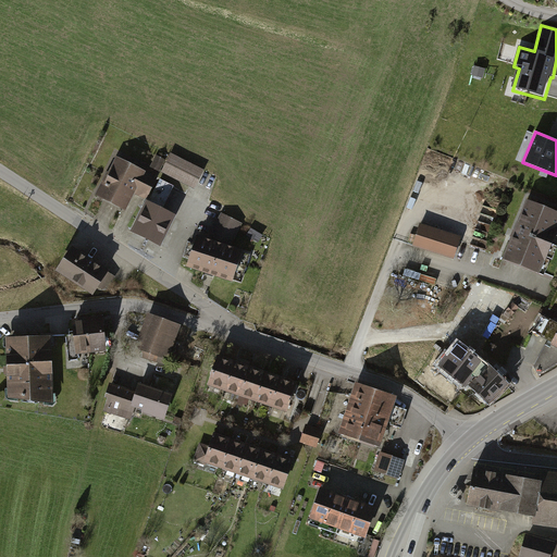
[(171,155),(162,172),(197,188),(206,171),(171,155)]
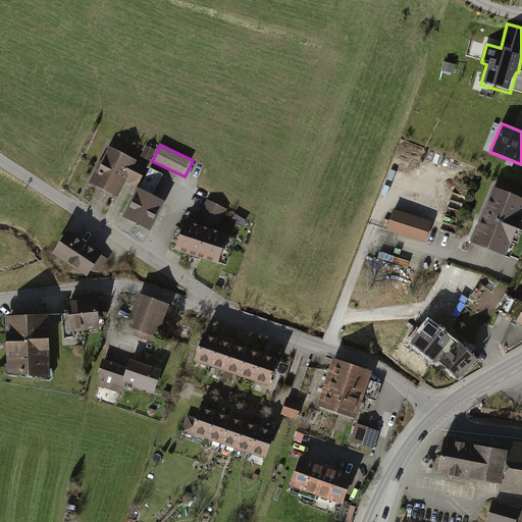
[(125,178),(137,185),(145,166),(108,148),(91,183),(117,196),(125,178)]
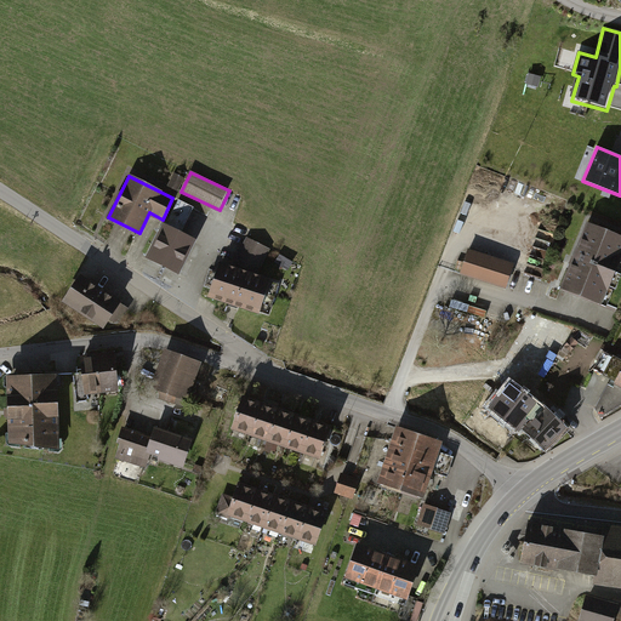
[(167,223),(186,229),(194,205),(175,199),(167,223)]
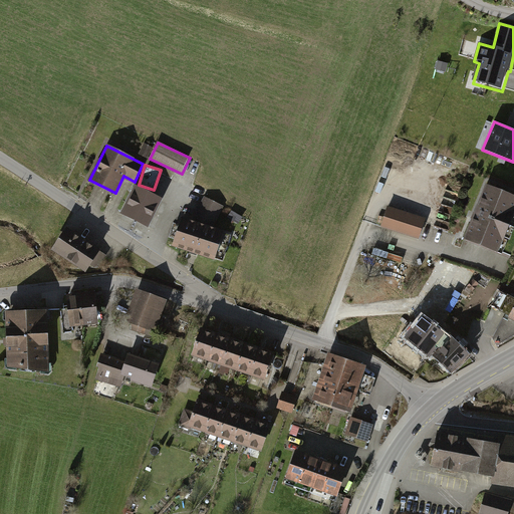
[(164,198),(136,185),(121,214),(149,228),(164,198)]
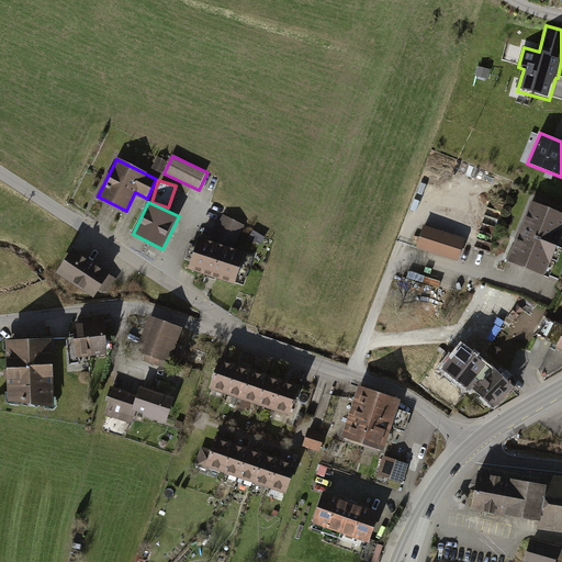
[(561,222),(530,209),(505,265),(543,281),(561,239),(561,222)]
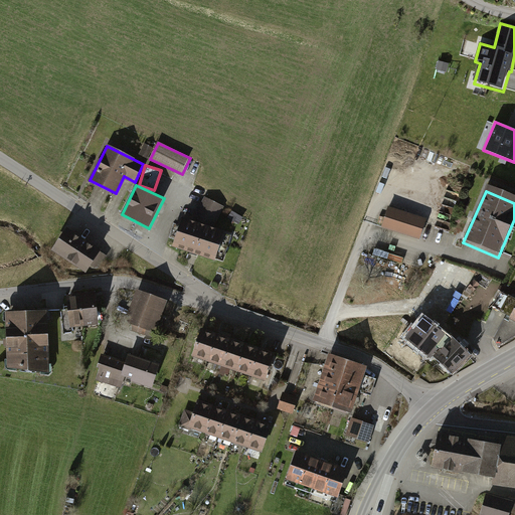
[(224,209),(204,198),(195,215),(215,225),(224,209)]
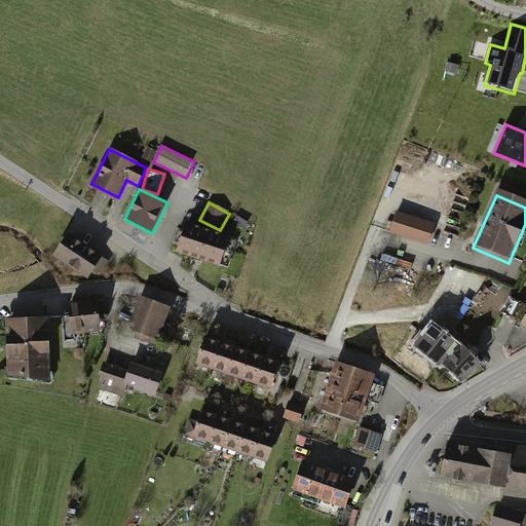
[(397,216),(390,235),(425,248),(431,228),(397,216)]
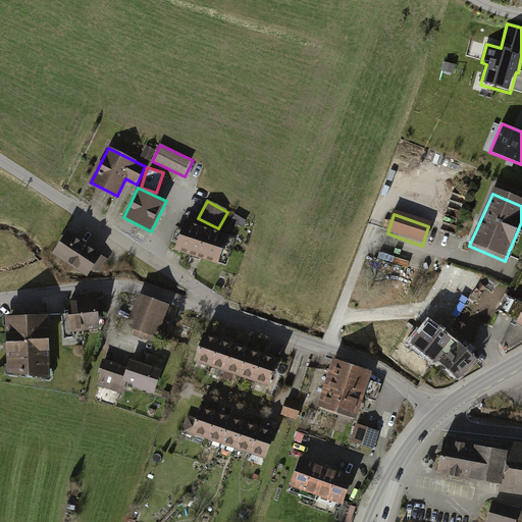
[(184,221),(175,247),(217,260),(225,236),(184,221)]
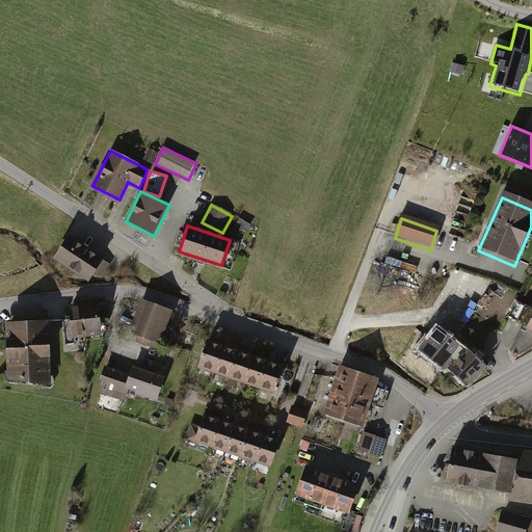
[(53,257),(88,281),(94,273),(98,275),(102,278),(103,275),(111,264),(103,259),(104,257),(69,233),(53,257)]
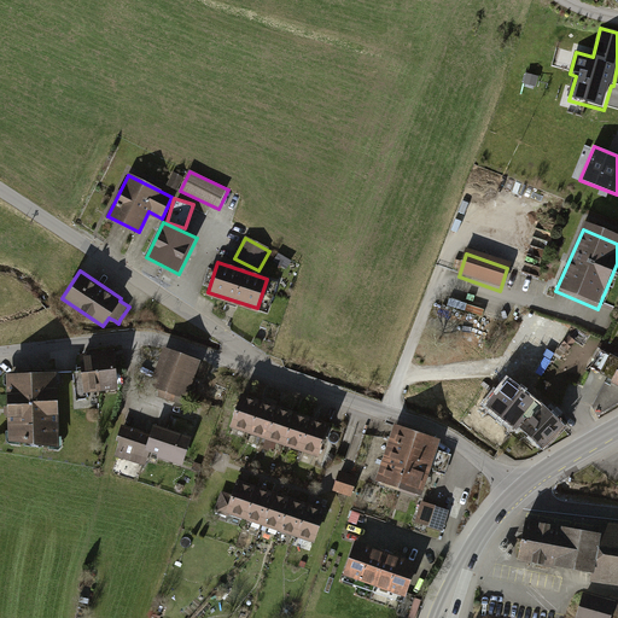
[(176,394),(187,398),(200,359),(164,345),(150,385),(158,388),(155,395),(174,402),(176,394)]
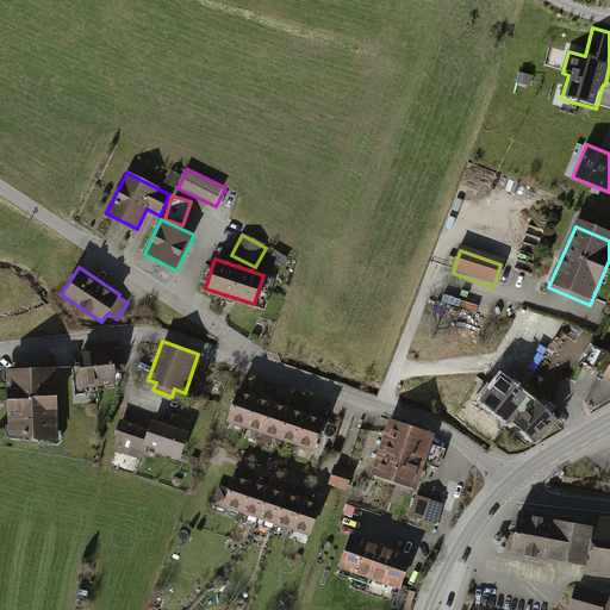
[(99,385),(117,383),(112,343),(94,346),(99,385)]
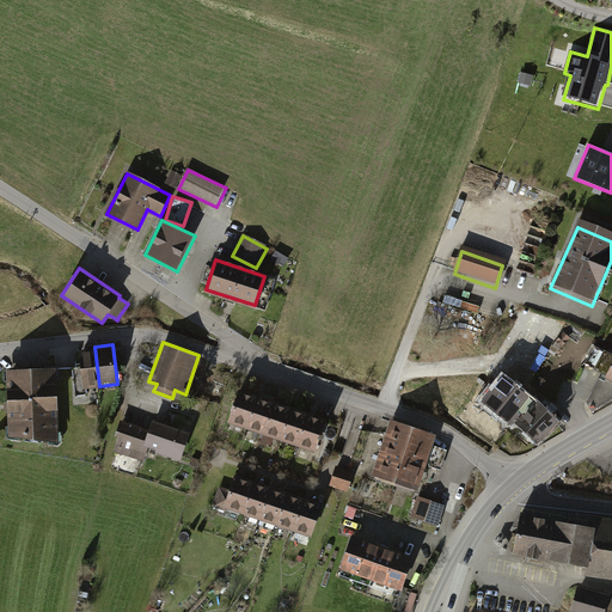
[(83,389),(99,386),(95,347),(78,349),(83,389)]
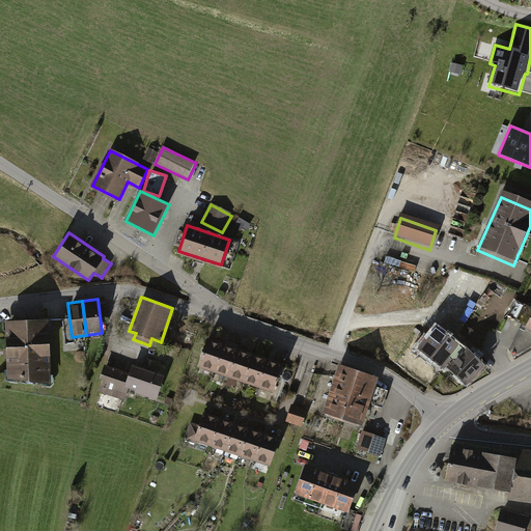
[(7,378),(51,384),(48,317),(5,319),(7,378)]
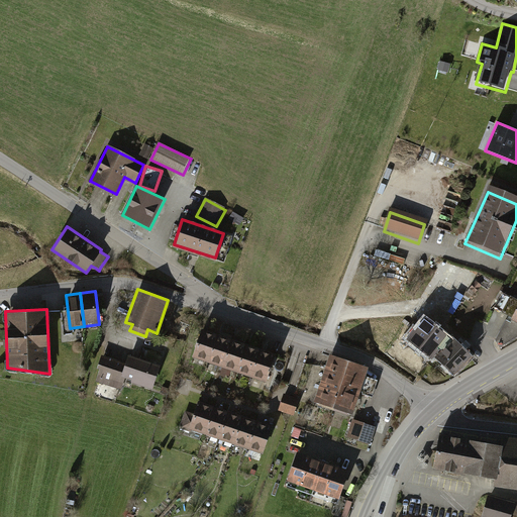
[(454,338),(423,313),(402,337),(431,365),(454,338)]
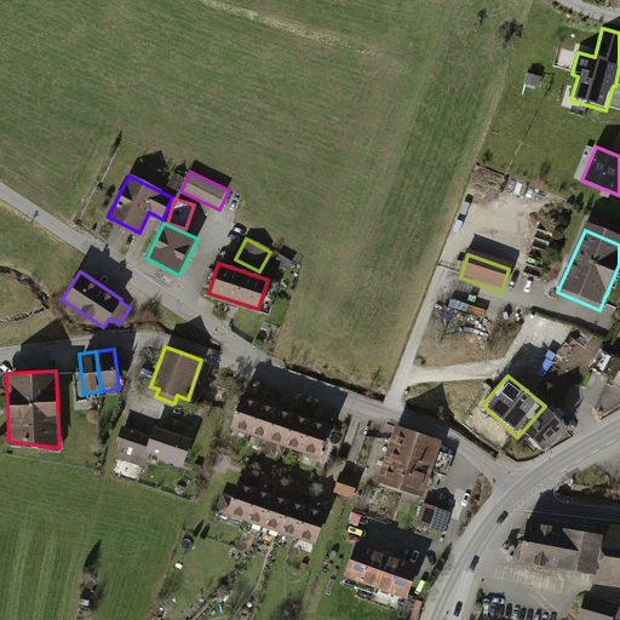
[(230,426),(247,432),(258,401),(241,395),(230,426)]
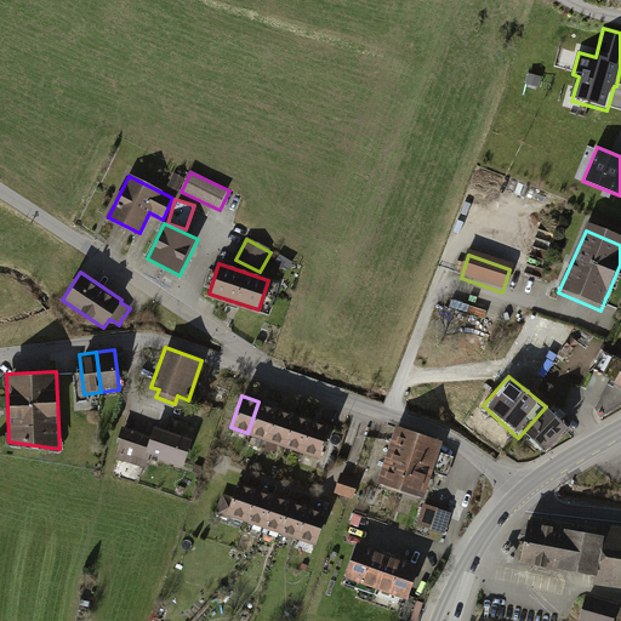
[(248,433),(266,439),(277,408),(258,402),(248,433)]
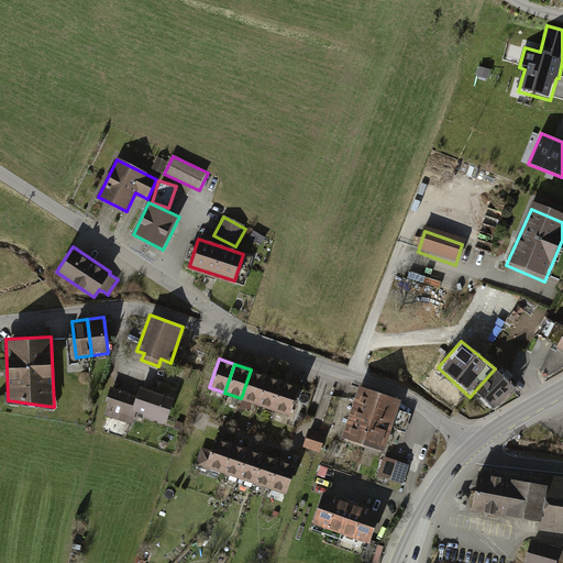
[(475,390),(492,406),(511,386),(495,368),(475,390)]
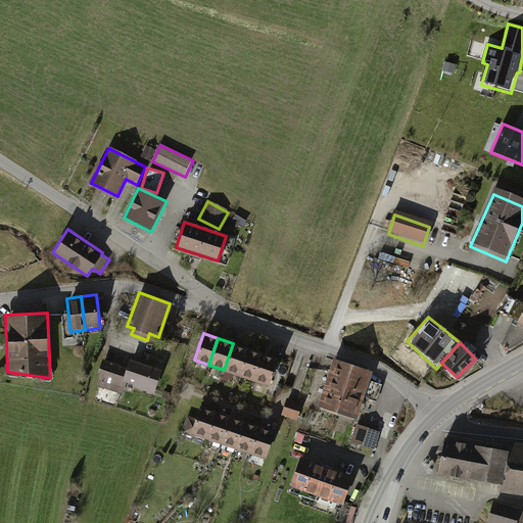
[(224,370),(238,375),(247,348),(233,343),(224,370)]
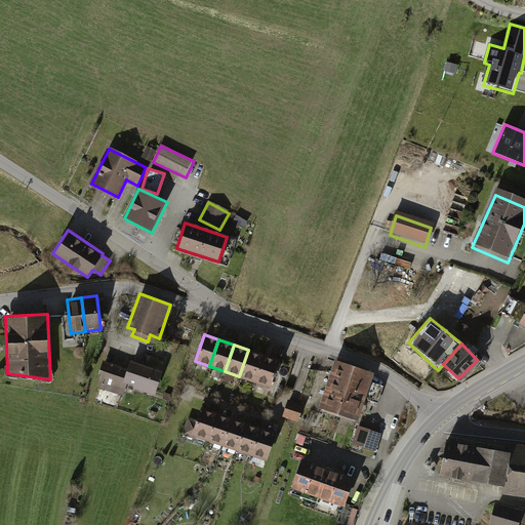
[(239,376),(254,381),(264,355),(248,350),(239,376)]
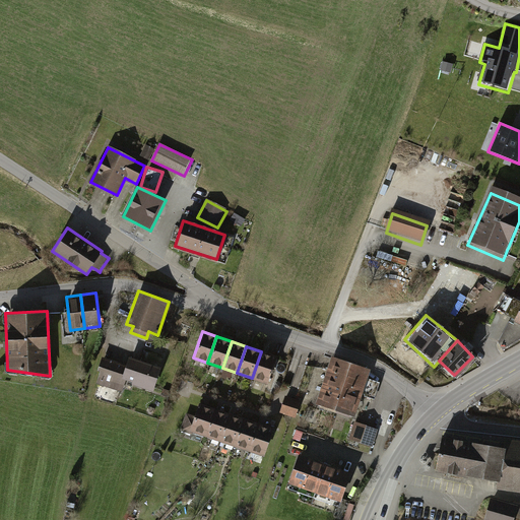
[(252,378),(268,384),(277,358),(261,351),(252,378)]
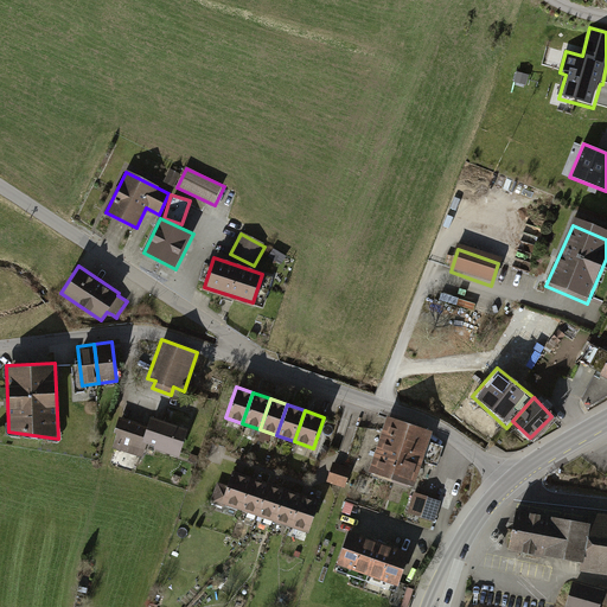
[(142,458),(147,443),(149,435),(145,433),(147,426),(119,416),(114,432),(117,433),(113,447),(142,458)]
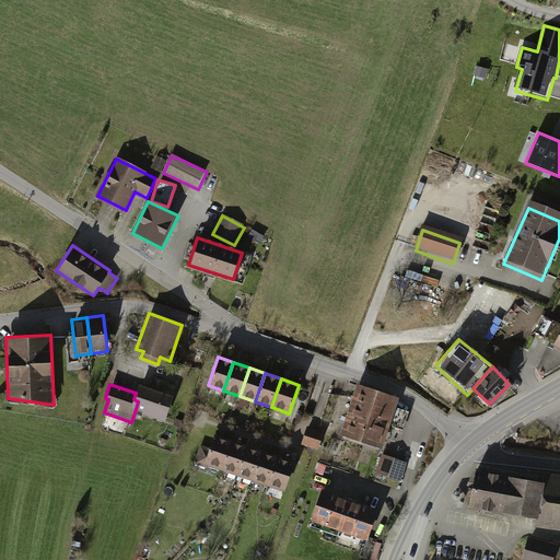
[(138,401),(136,409),(143,411),(142,413),(165,421),(174,395),(139,384),(136,393),(133,399),(138,401)]
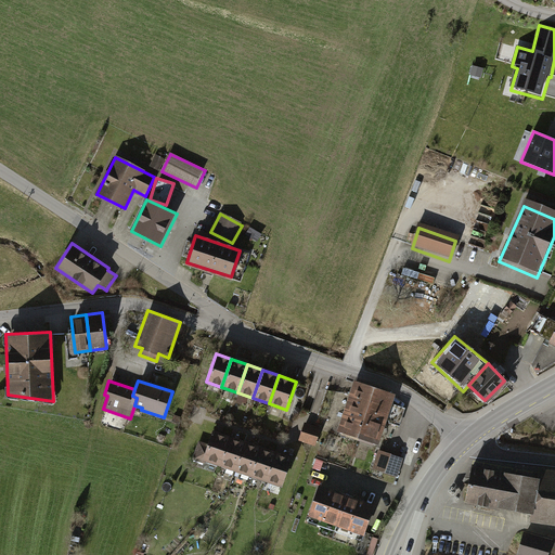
[(357,381),(351,397),(387,410),(394,392),(357,381)]
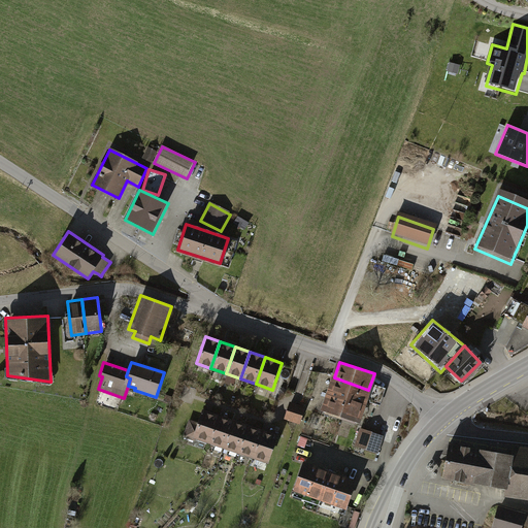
[(334,377),(328,394),(363,405),(368,390),(334,377)]
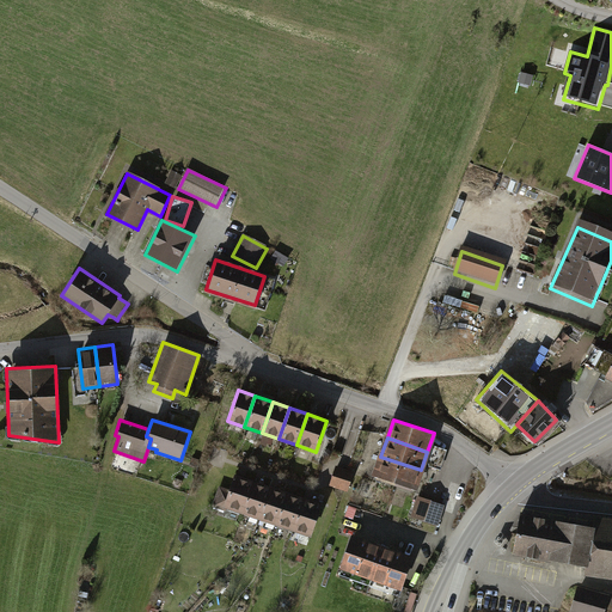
[(380,457),(374,475),(415,489),(421,470),(380,457)]
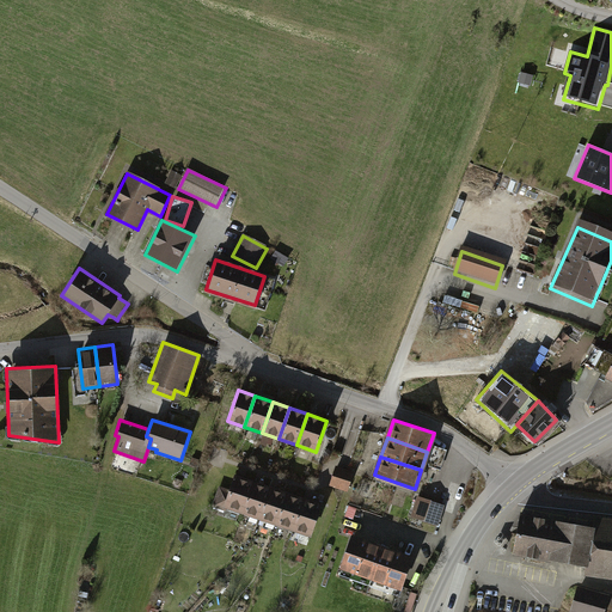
[(355,471),(336,465),(329,485),(348,491),(355,471)]
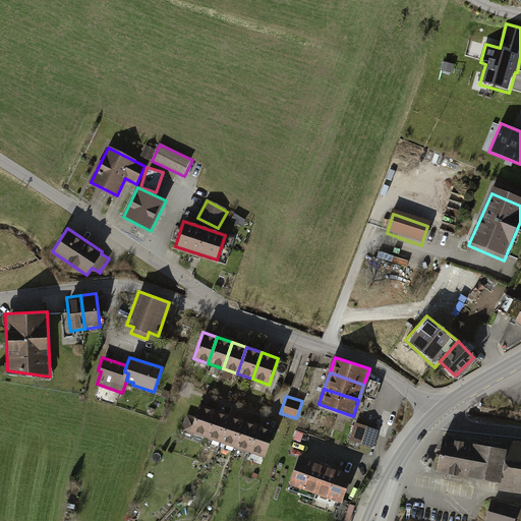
[(191,432),(205,437),(215,410),(200,405),(191,432)]
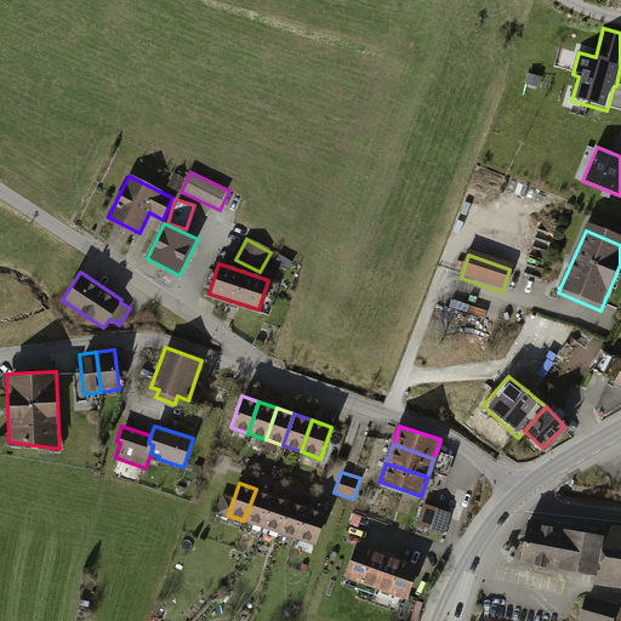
[(244,520),(260,527),(272,494),(256,489),(244,520)]
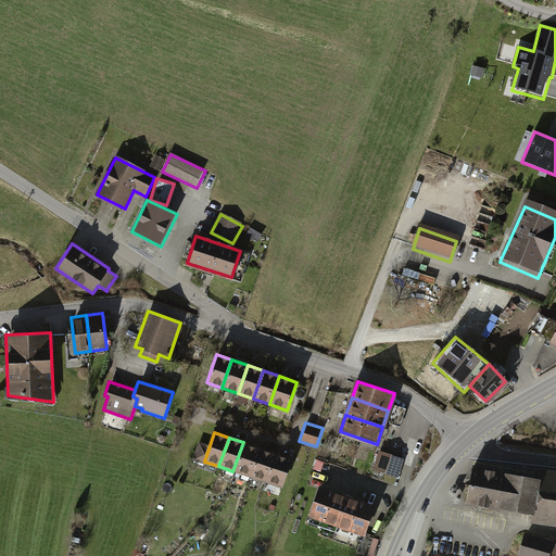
[(232,471),(248,477),(257,447),(243,442),(232,471)]
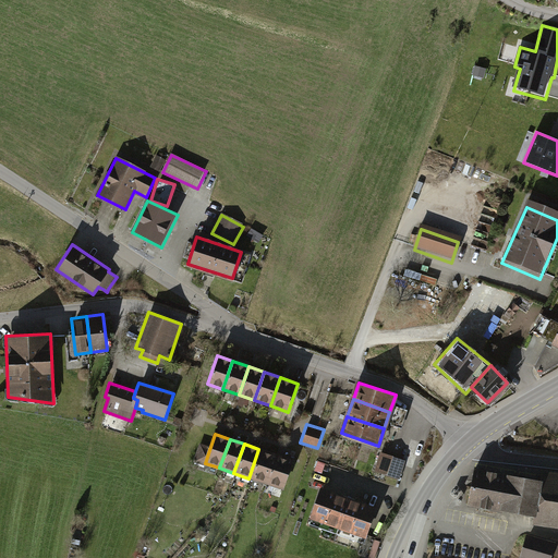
[(249,478),(263,483),(274,455),(258,449),(249,478)]
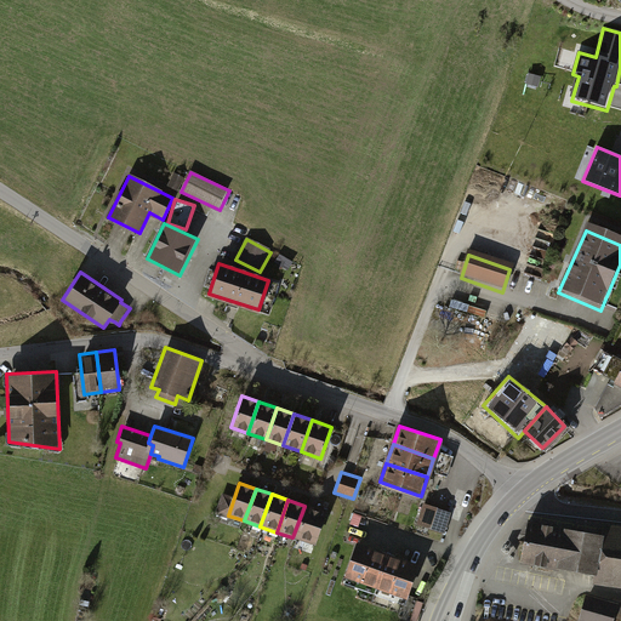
[(425,502),(417,524),(445,534),(453,512),(425,502)]
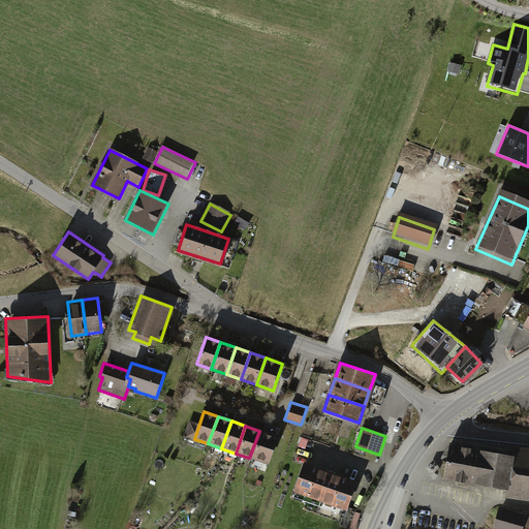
[(249,458),(262,463),(273,436),(259,431),(249,458)]
